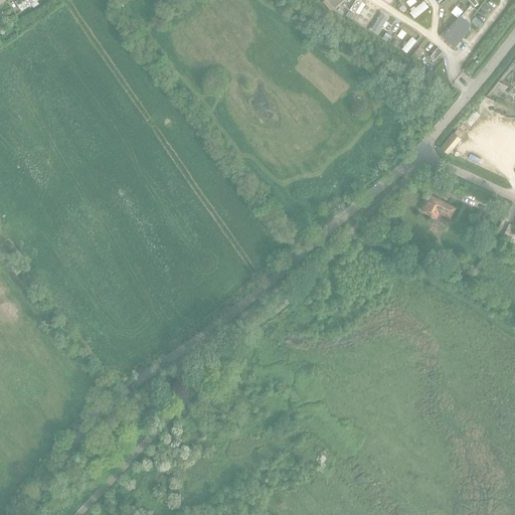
[(18,0),(15,3),(20,10),(34,0),(18,0)]
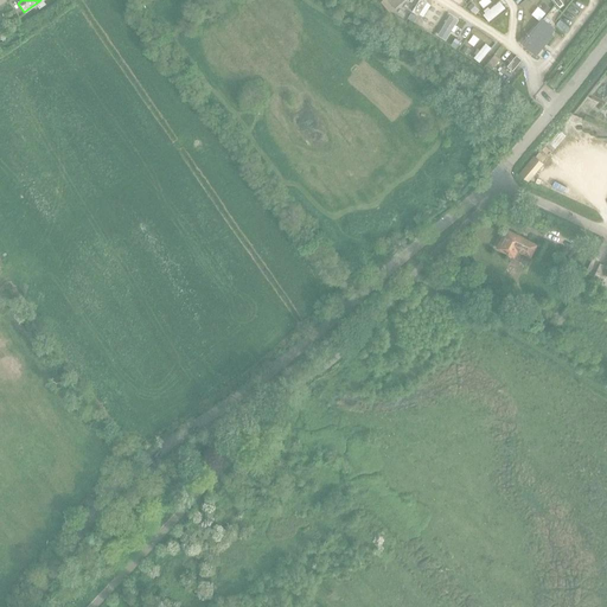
[(384,0),(381,4),(389,13),(395,8),(394,6),(400,0),(384,0)]
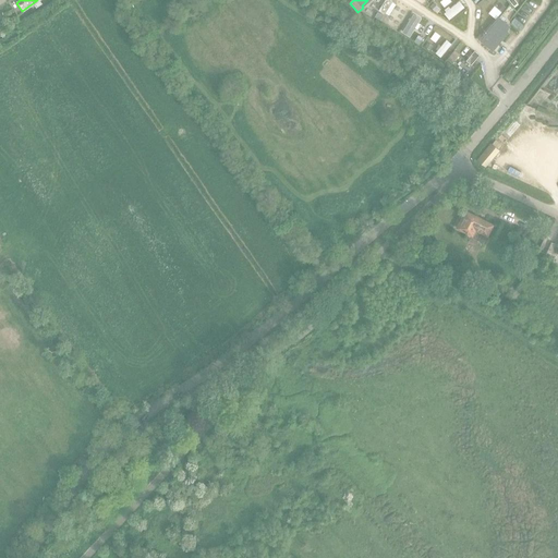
[(457,8),(449,0),(440,0),(451,12),(457,8)]
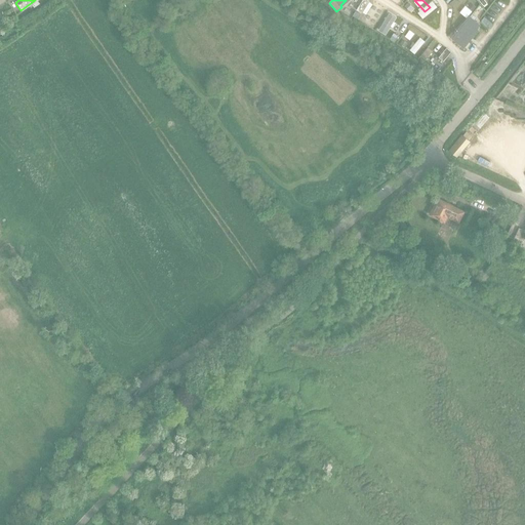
[(342,9),(358,26),(362,23),(348,5),(342,9)]
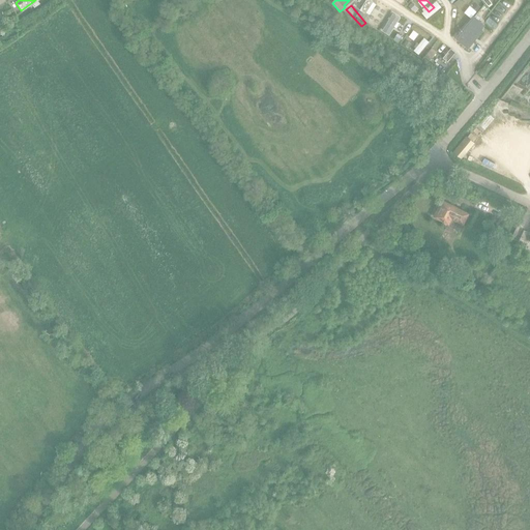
[(501,21),(488,5),(481,9),(495,26),(501,21)]
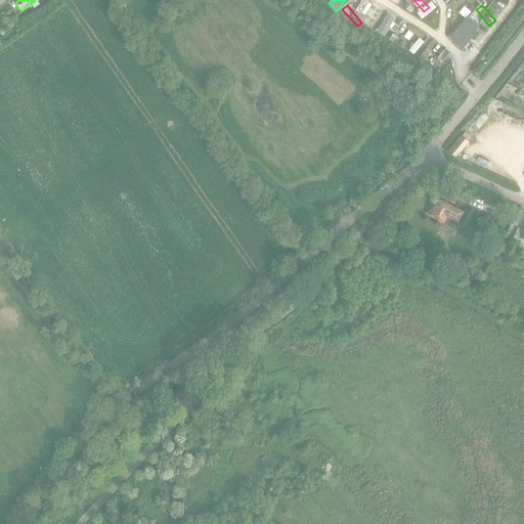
[(450,37),(462,46),(475,30),(474,28),(477,25),(468,16),(450,37)]
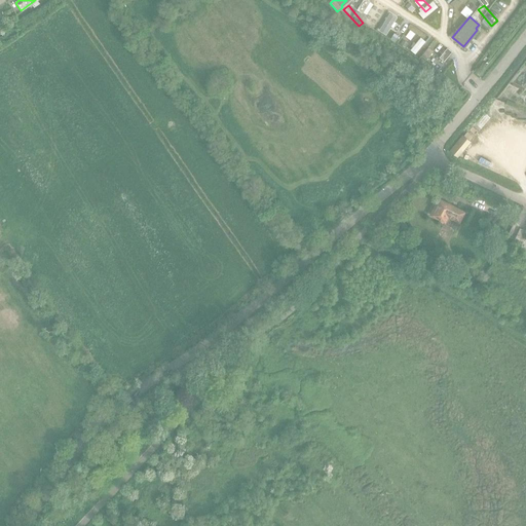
[(428,47),(421,55),(425,59),(433,50),(428,47)]
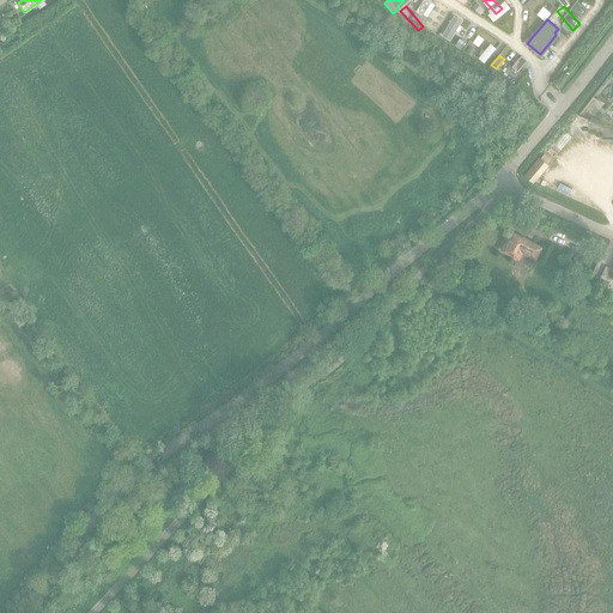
[(547,163),(551,159),(544,153),(540,157),(539,156),(522,175),(532,183),(547,164),(547,163)]
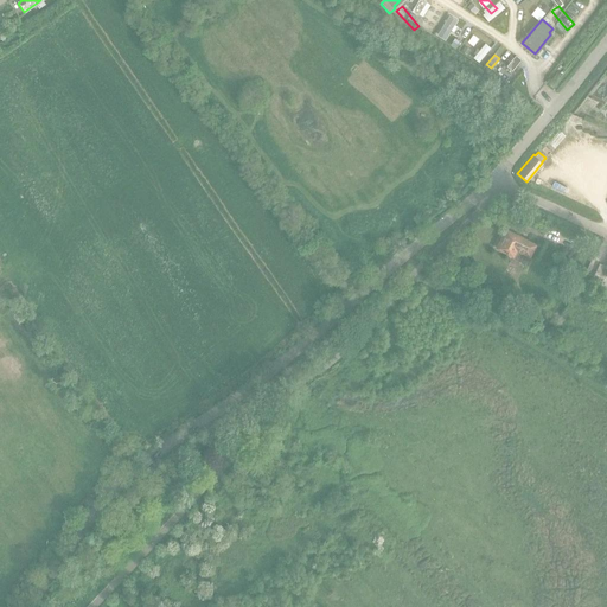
[(516,249),(529,255),(535,244),(505,229),(496,247),(512,255),(516,249)]
